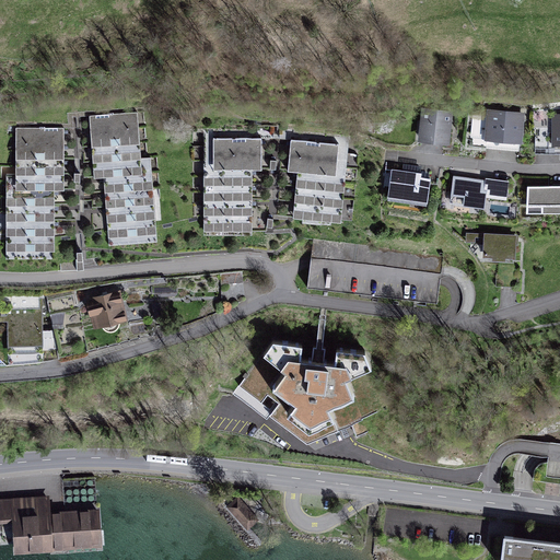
[(454,113),(422,109),(418,143),(450,148),(454,113)]
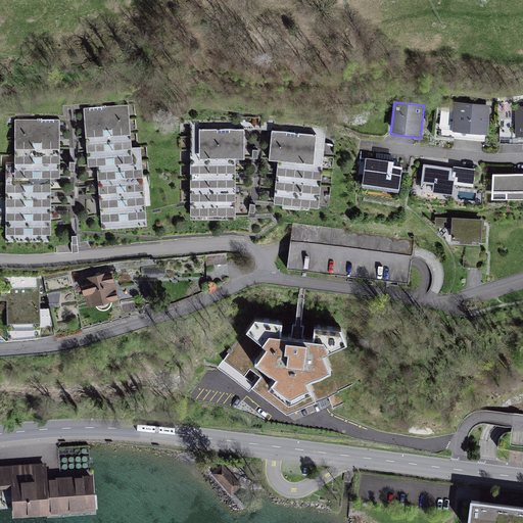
[(488,135),(490,105),(455,102),(452,132),(488,135)]
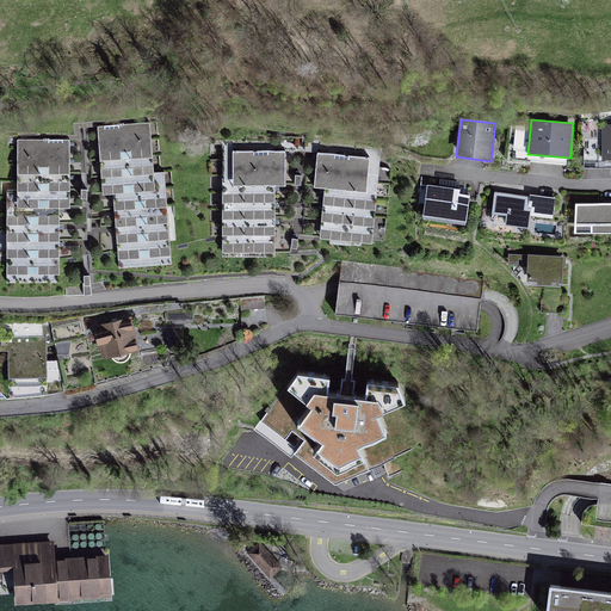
[(118,270),(171,265),(166,173),(153,174),(150,125),(98,128),(102,197),(113,197),(118,270)]
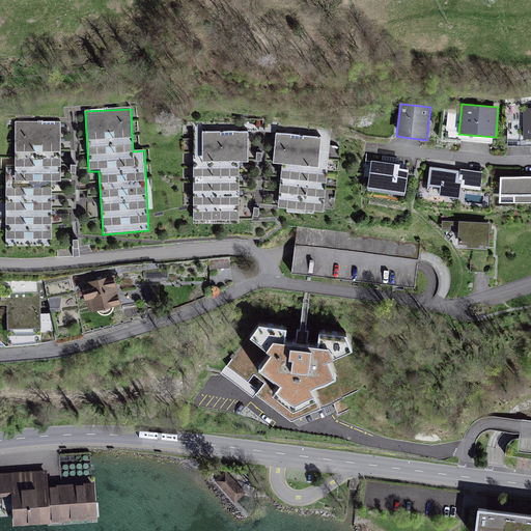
[(60,123),(16,122),(15,166),(5,166),(5,246),(52,246),(52,184),(61,184),(60,123)]
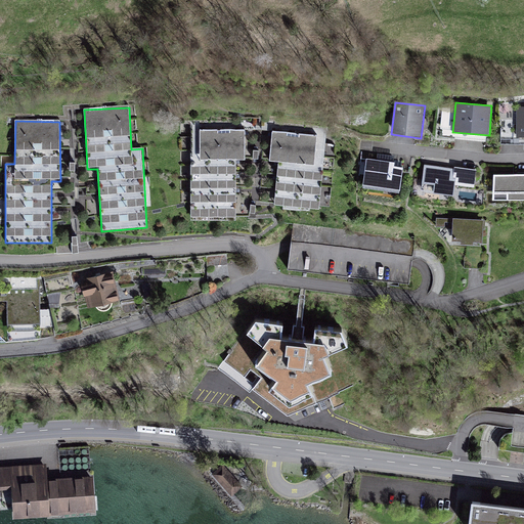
[(246,126),(191,126),(190,218),(235,218),(234,161),(247,161),(246,126)]
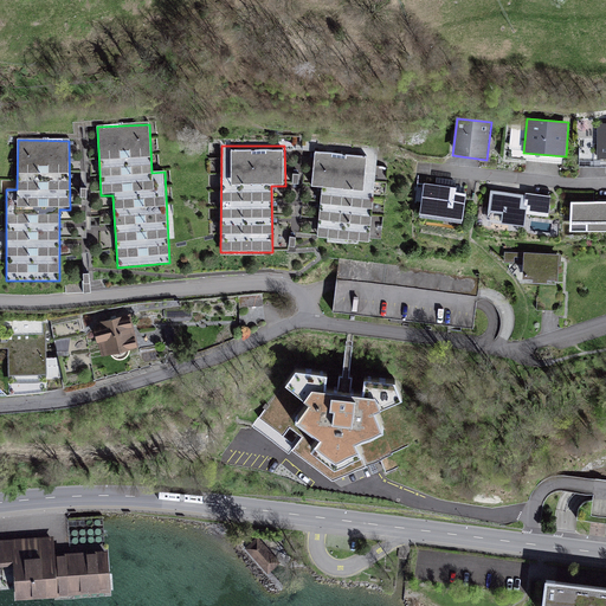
[(378,152),(314,147),(311,187),(322,187),(317,239),(369,244),(378,152)]
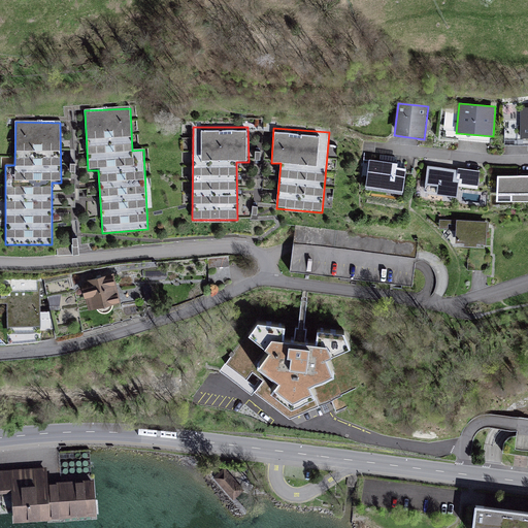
[(397,164),(369,161),(365,190),(402,196),(406,169),(397,168),(397,164)]
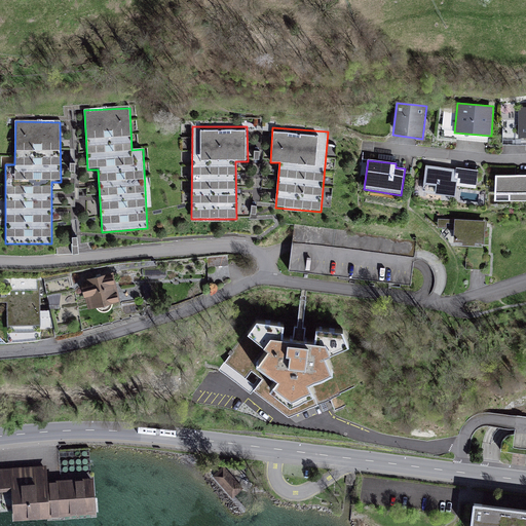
[(456,170),(425,166),(422,193),(455,198),(456,187),(476,189),(478,171),(456,167),(456,170)]
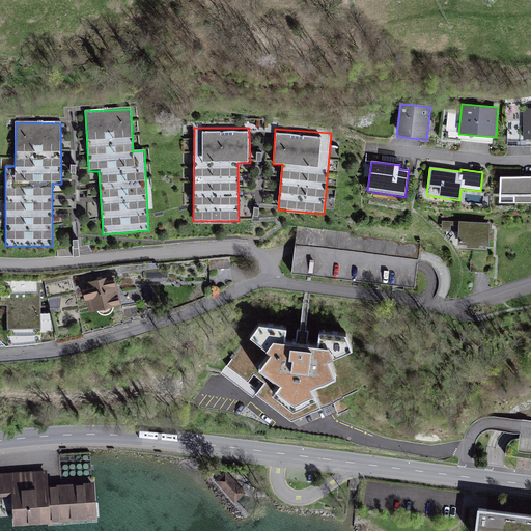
[(530,177),(500,178),(500,204),(530,203),(530,177)]
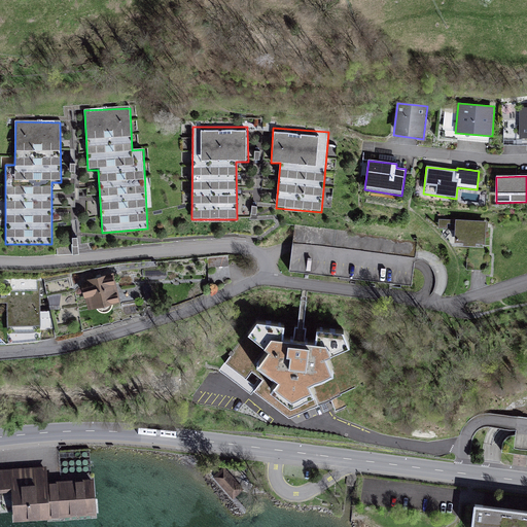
[(476,245),(486,246),(487,222),(438,219),(438,229),(455,230),(455,244),(463,245),(463,247),(476,248),(476,245)]
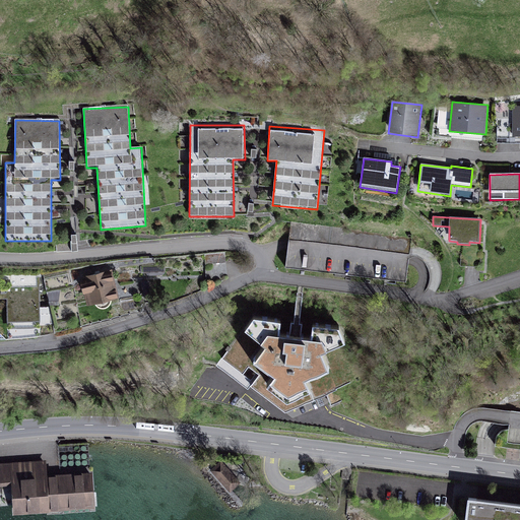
[(76,236),(71,236),(71,244),(56,244),(57,253),(77,252),(76,236)]
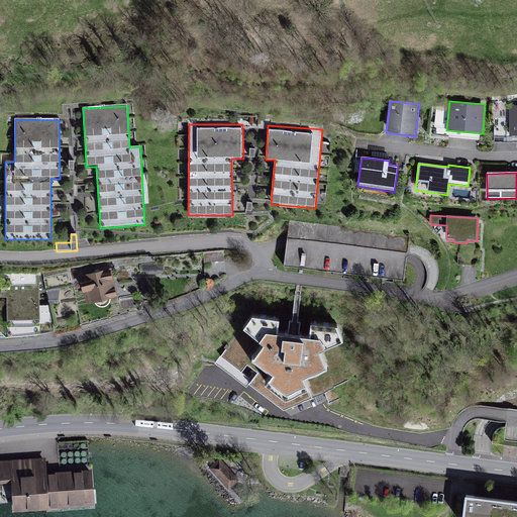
[(224,254),(203,256),(204,264),(225,263),(224,254)]
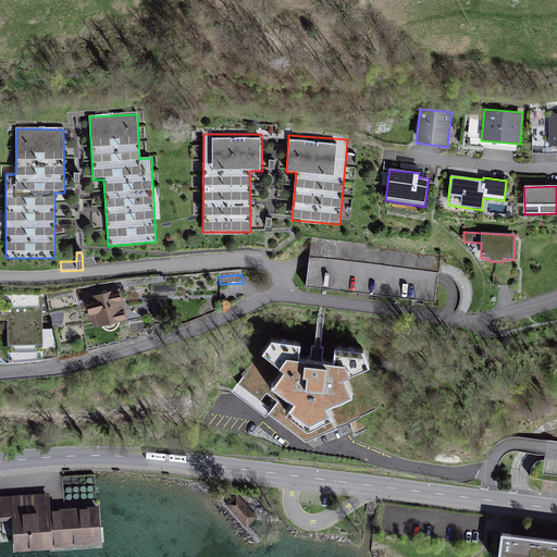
[(120,289),(86,298),(93,329),(102,326),(106,332),(113,332),(118,329),(120,322),(127,321),(120,289)]
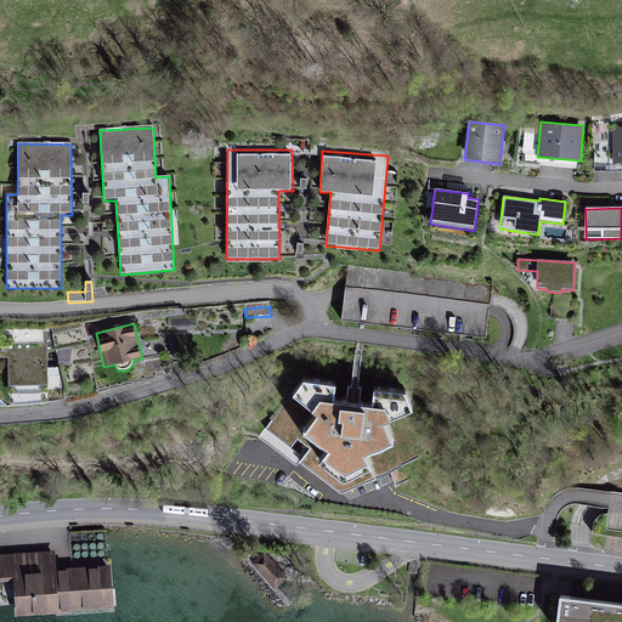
[(0,355),(9,355),(10,406),(49,402),(47,327),(44,327),(0,324),(0,355)]
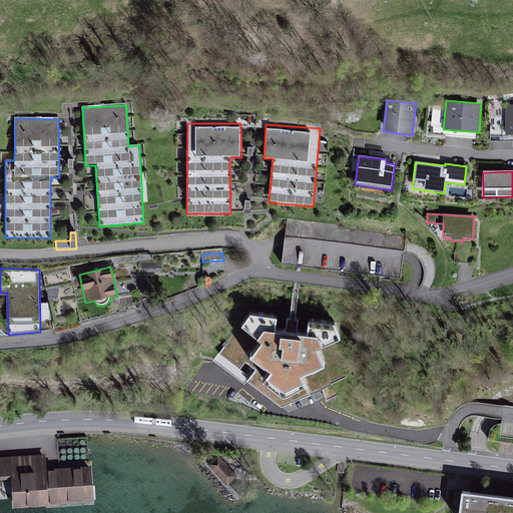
[(147,278),(139,279),(141,290),(149,288),(147,278)]
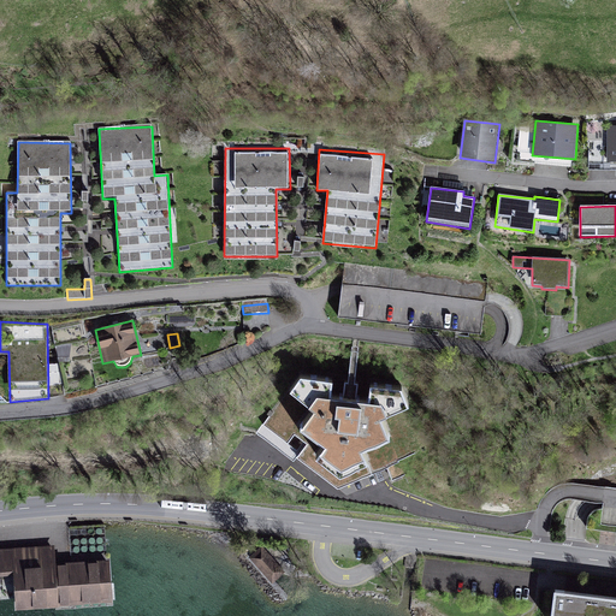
[(69,361),(67,347),(59,348),(60,362),(69,361)]
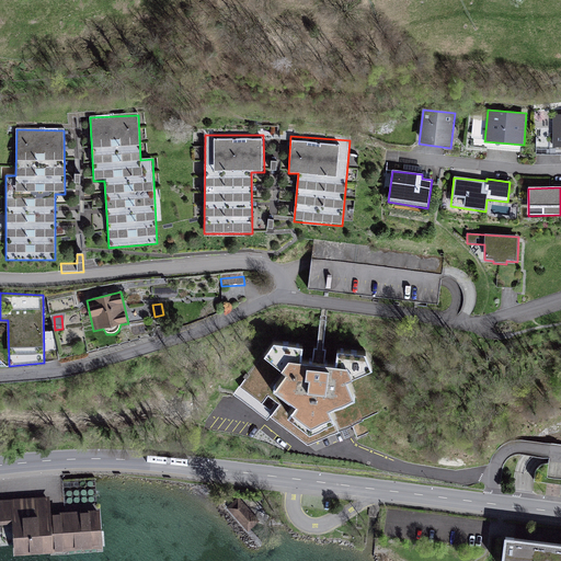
[(389,409),(366,352),(338,348),(335,362),(323,361),(325,346),(315,345),(312,358),(300,357),(302,344),(274,340),(268,347),(266,346),(264,350),(265,351),(248,375),(245,374),(243,377),(245,378),(242,382),(264,400),(267,395),(279,403),(273,412),(294,427),(301,416),(320,420),(324,432),(350,421),(356,437),(368,433),(363,420),(389,409)]
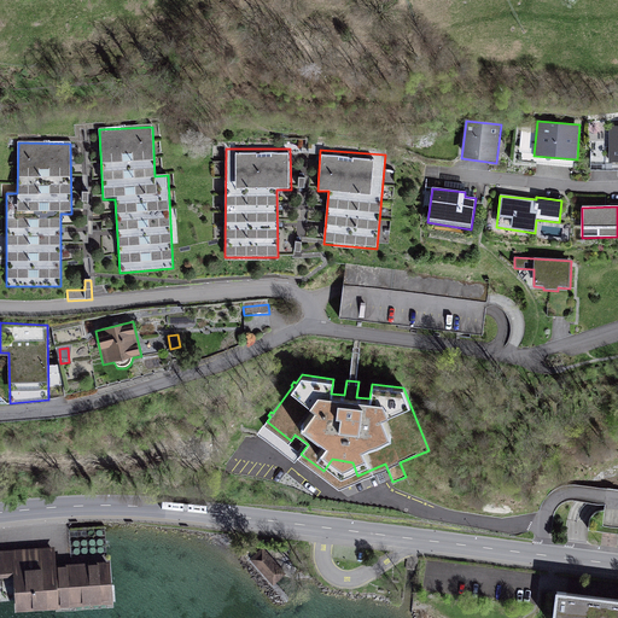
[(617,490),(606,489),(604,511),(599,511),(594,514),(590,518),(589,523),(588,529),(602,531),(604,526),(617,528),(617,490)]
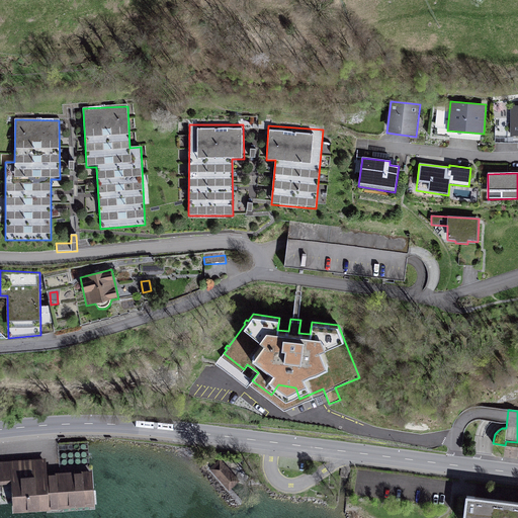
[(45,476),(44,460),(0,463),(0,499),(1,510),(92,503),(90,472),(45,476)]
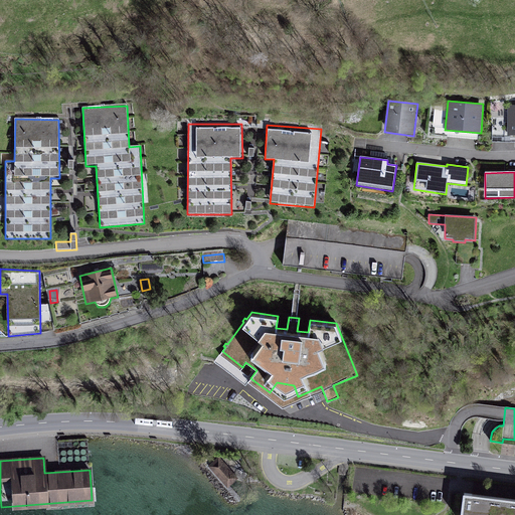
[(236,478),(218,458),(210,466),(227,486),(236,478)]
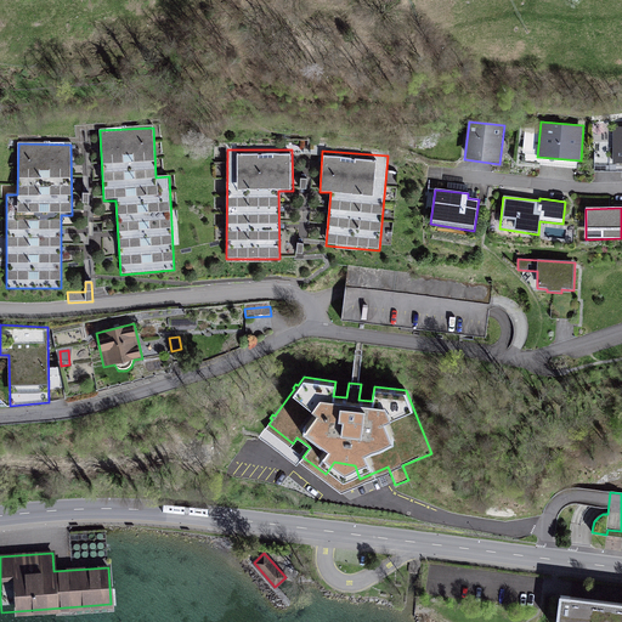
[(621,621),(621,603),(560,595),(557,621),(621,621)]
